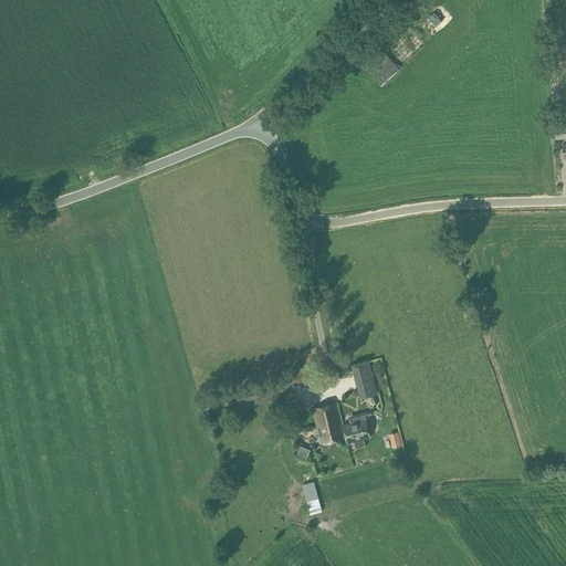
[(364,92),(366,96),(375,93),(373,87),(364,92)]
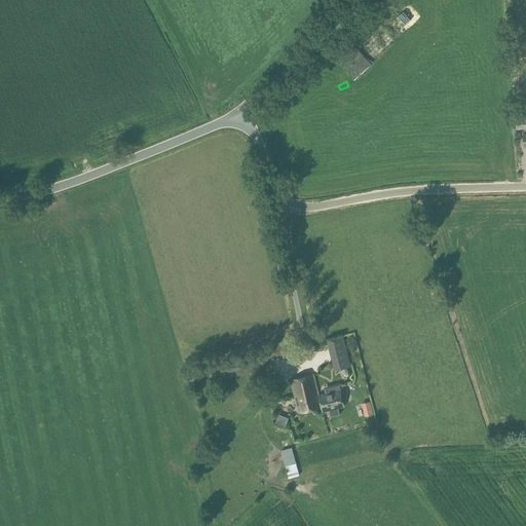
[(330,341),(337,369),(350,365),(343,338),(330,341)]
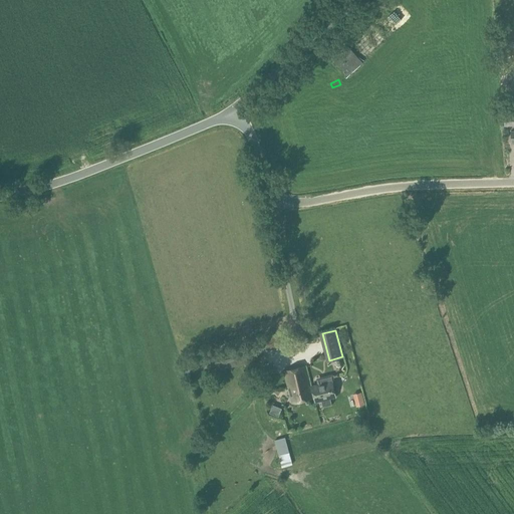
[(254,378),(254,380),(263,376),(257,363),(249,367),(254,378)]
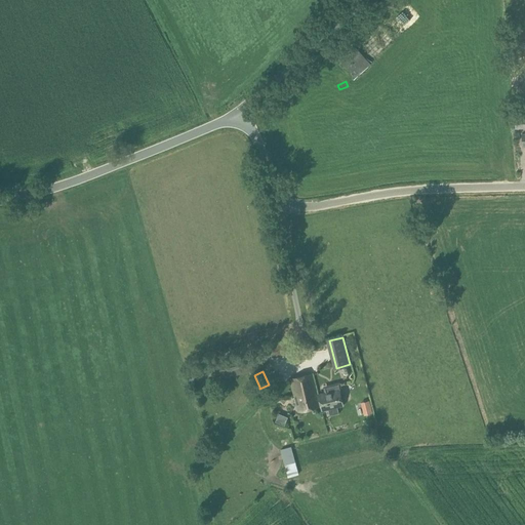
[(298,412),(319,407),(312,374),(290,378),(298,412)]
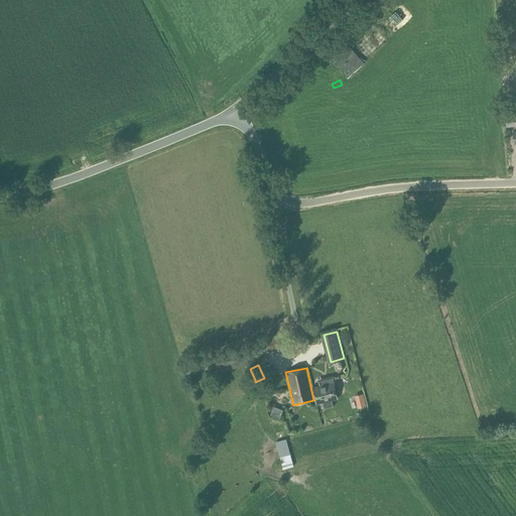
[(255,380),(250,370),(244,372),(249,383),(255,380)]
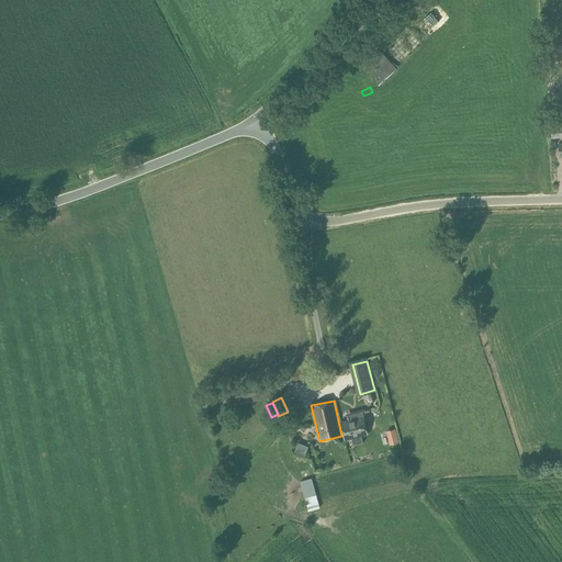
[(361,437),(368,435),(363,417),(364,416),(363,411),(353,413),(355,414),(347,416),(348,419),(340,422),(345,441),(351,439),(352,445),(362,442),(361,437)]
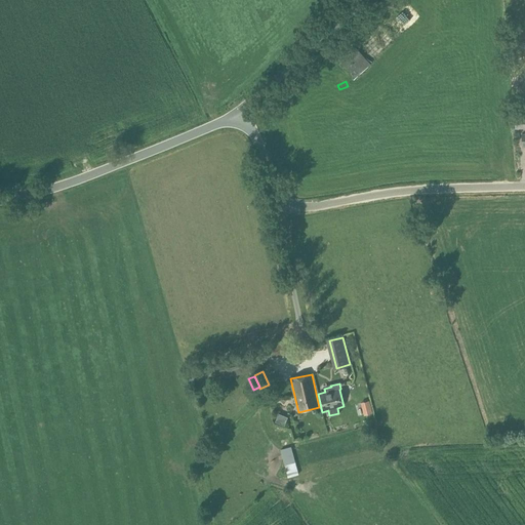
[(280,450),(287,478),(298,475),(291,447),(280,450)]
